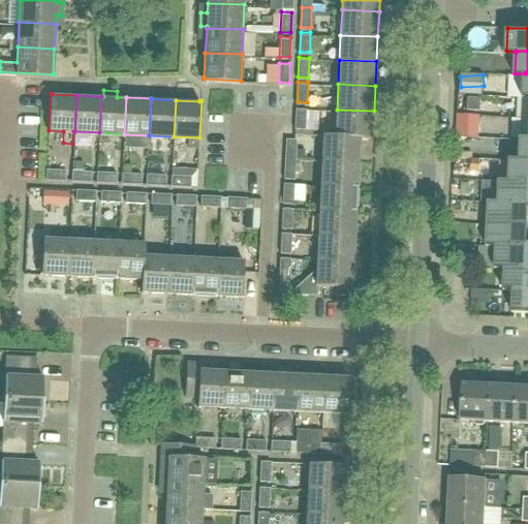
[(459,129),(480,129),(482,104),(459,104),(459,129)]
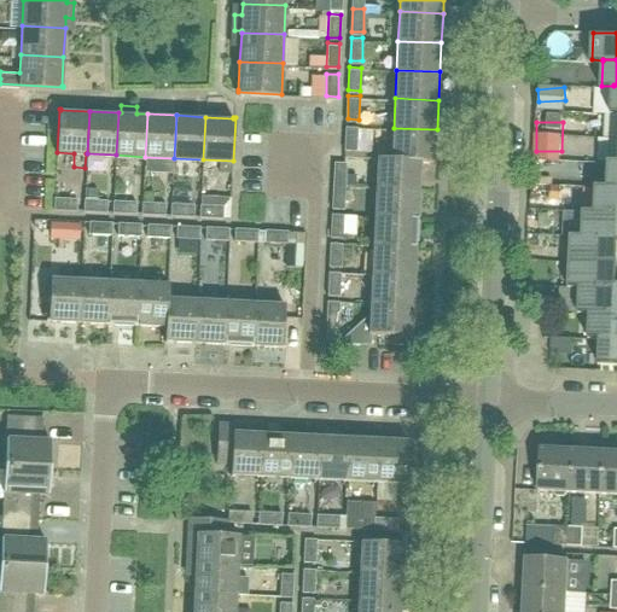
[(347,124),(345,147),(358,149),(359,124),(347,124)]
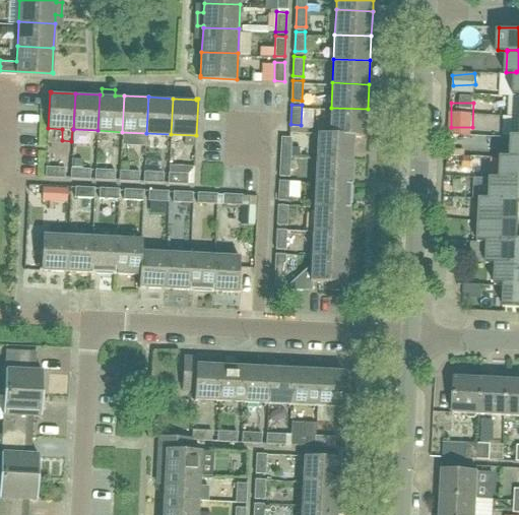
[(353,133),(366,134),(368,109),(331,108),(330,130),(330,131),(353,133)]
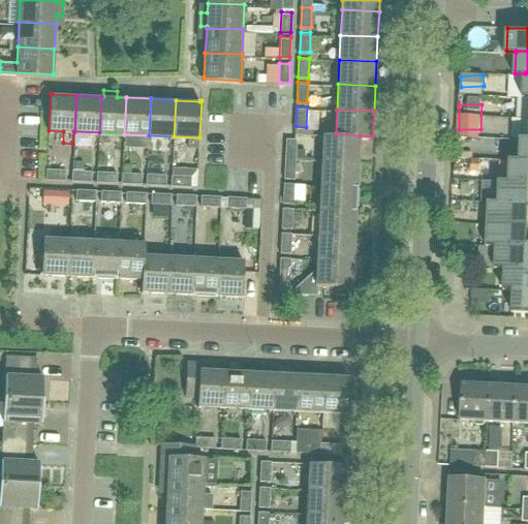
[(359,160),(360,135),(336,133),(336,132),(323,132),(321,158),(359,160)]
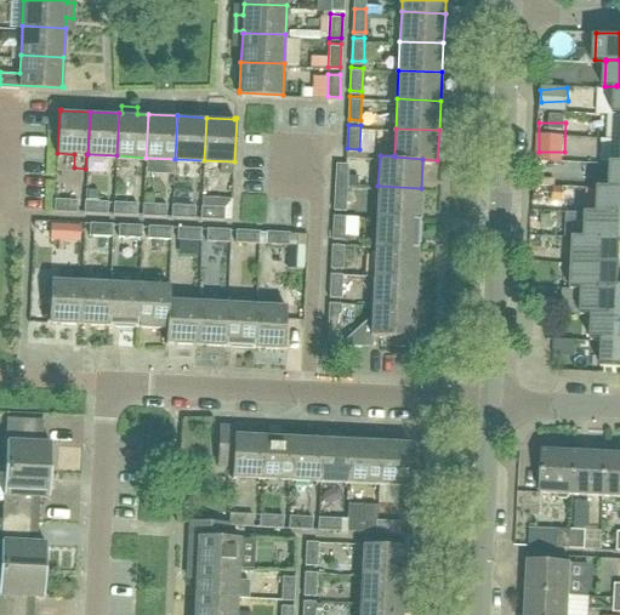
[(336,183),(348,184),(350,160),(337,160),(336,183)]
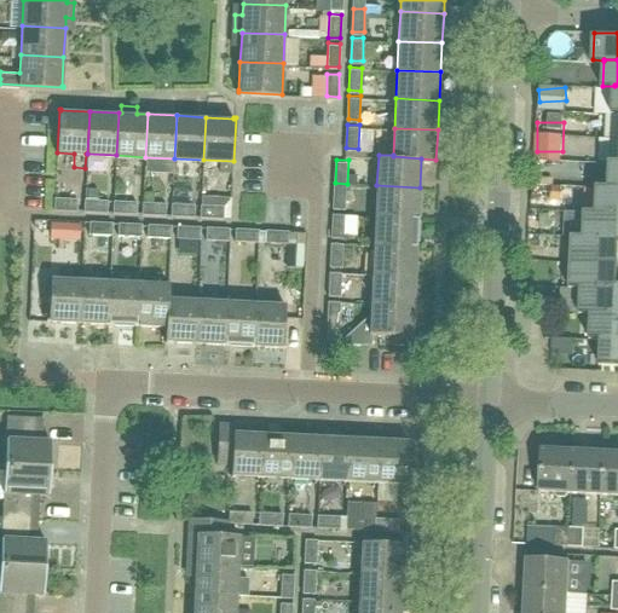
[(56,180),(55,208),(78,209),(78,197),(79,181),(56,180)]
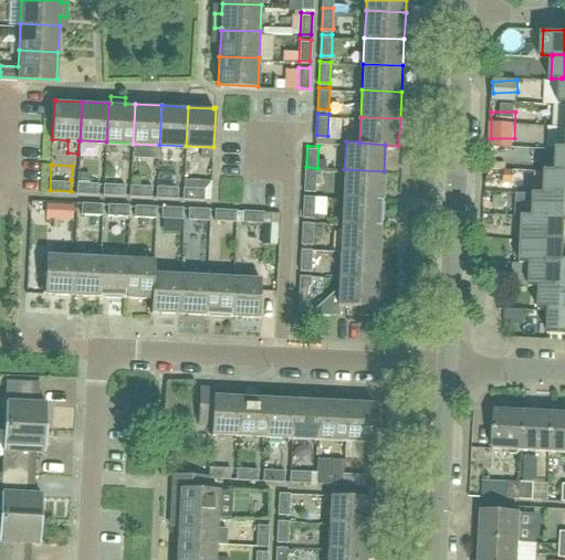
[(306,167),(305,189),(316,190),(317,168),(306,167)]
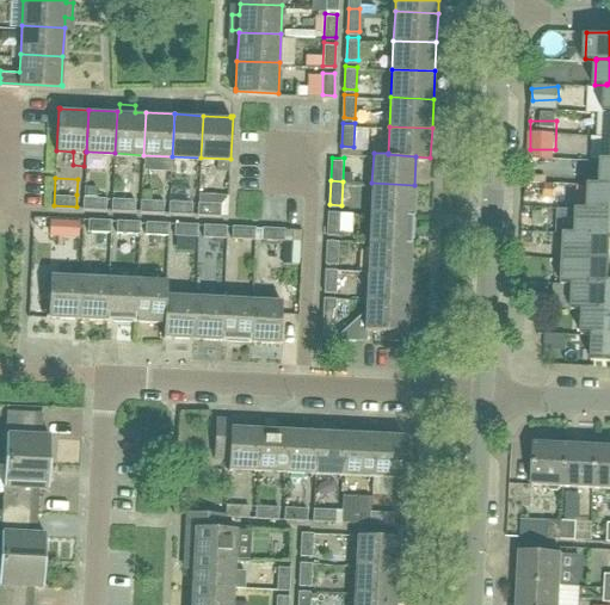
[(609,183),(602,184),(602,181),(590,181),(589,207),(589,208),(609,208),(609,183)]
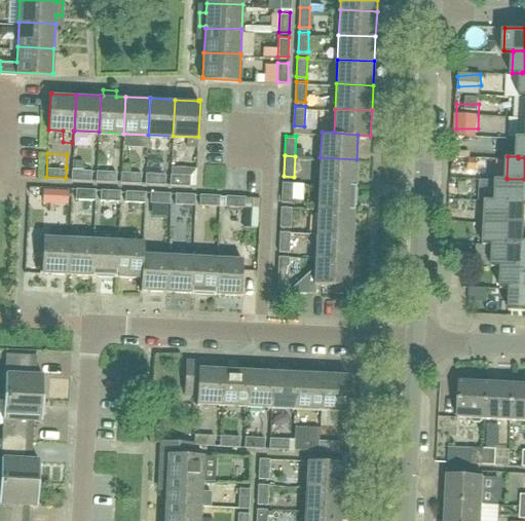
[(355,184),(357,159),(320,157),(319,183),(355,184)]
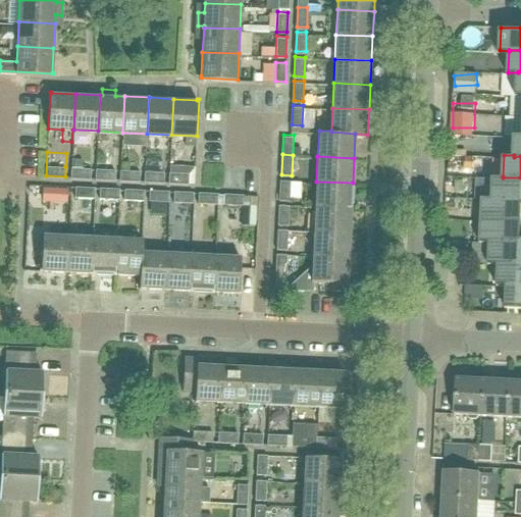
[(71,176),(91,177),(91,167),(71,166),(71,176)]
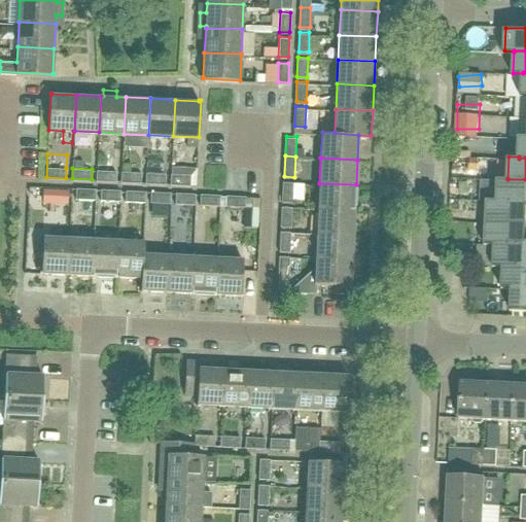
[(97,179),(116,180),(117,170),(97,169),(97,179)]
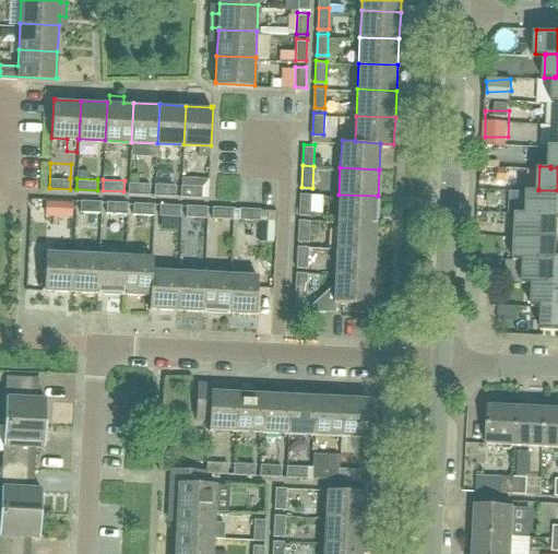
[(129,191),(150,192),(150,181),(129,180),(129,191)]
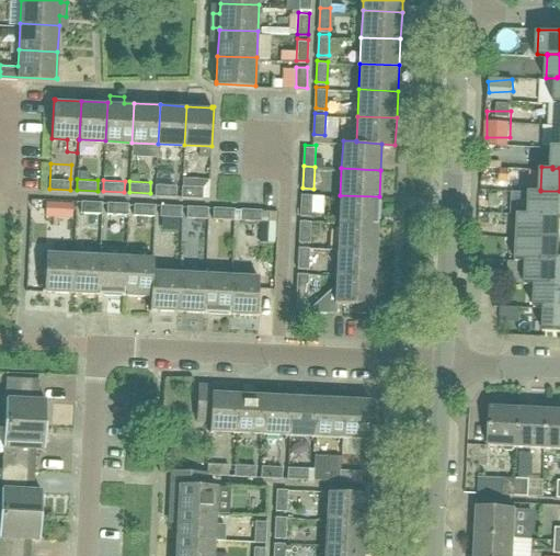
[(156,194),(176,194),(176,183),(156,182),(156,194)]
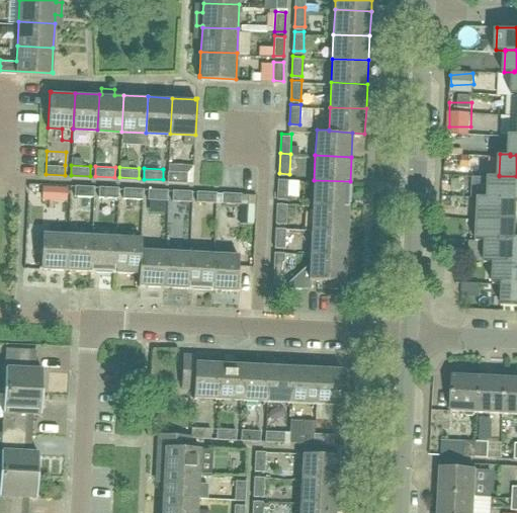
[(168,180),(187,181),(187,171),(168,170),(168,180)]
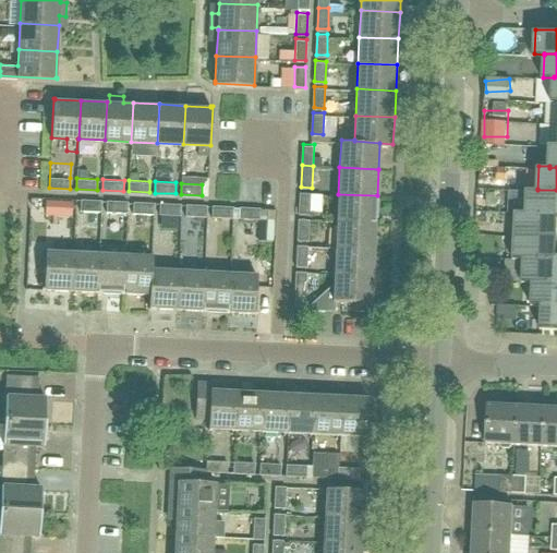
[(556,190),(537,190),(537,189),(528,188),(527,211),(527,212),(556,213),(556,190)]
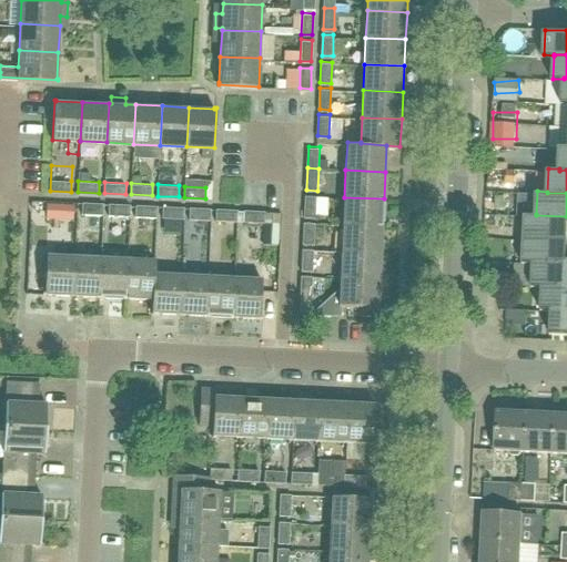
[(305,195),(305,217),(316,217),(317,195),(305,195)]
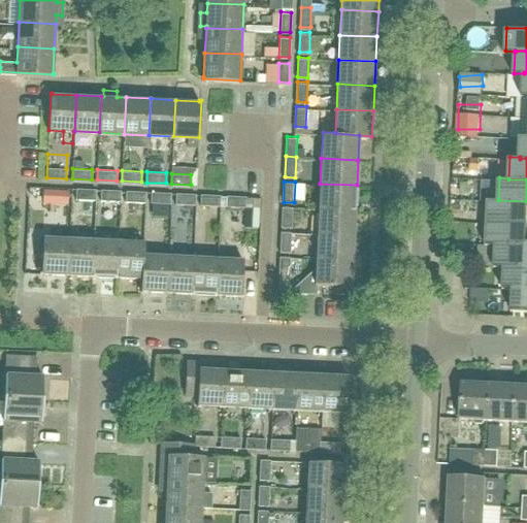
[(356,209),(357,185),(320,184),(319,208),(356,209)]
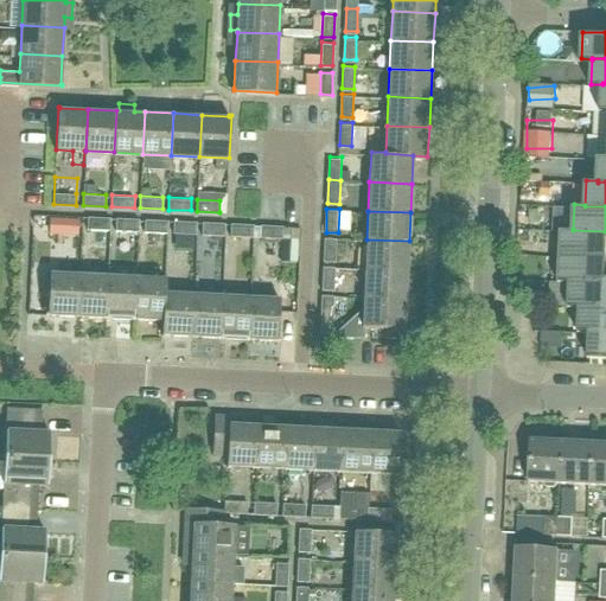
[(53,212),(53,213),(52,235),(81,237),(82,215),(53,212)]
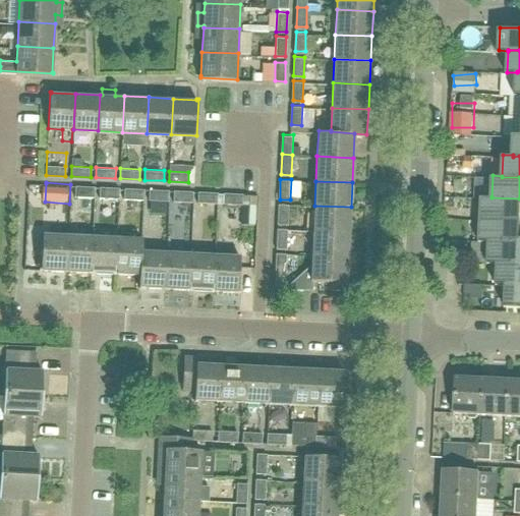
[(95,185),(75,184),(75,194),(95,195),(95,185)]
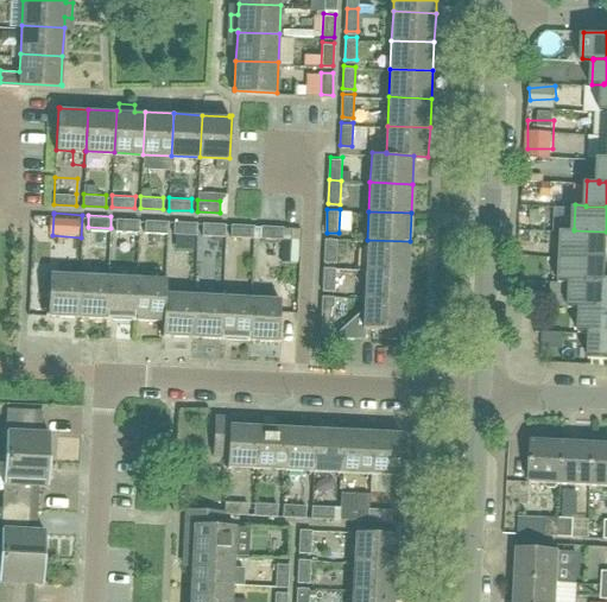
[(140,217),(117,216),(117,228),(139,229),(140,217)]
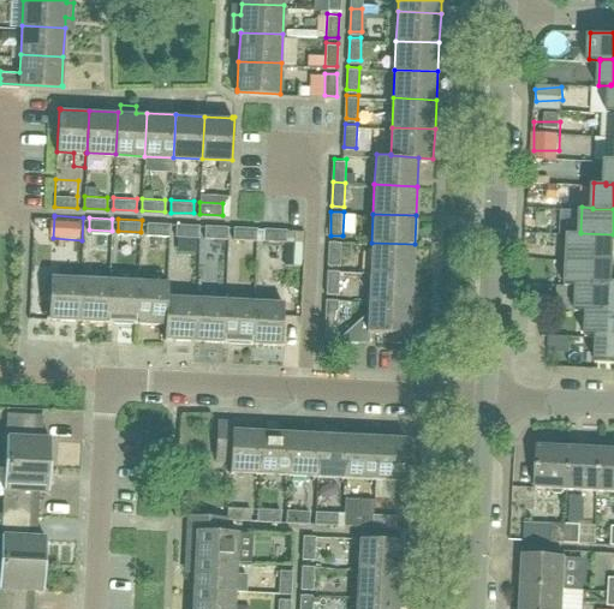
[(171,222),(148,221),(147,233),(170,234),(171,222)]
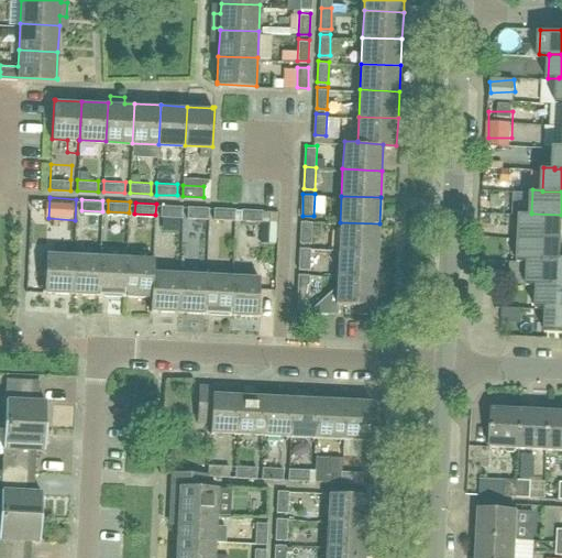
[(183,205),(162,204),(162,215),(183,216),(183,205)]
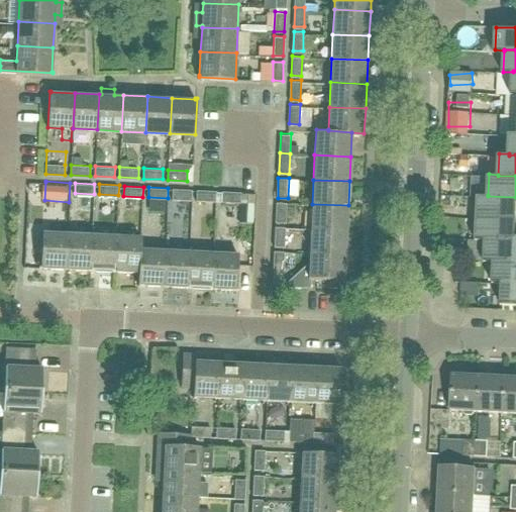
[(192,189),(173,188),(173,198),(192,200),(192,189)]
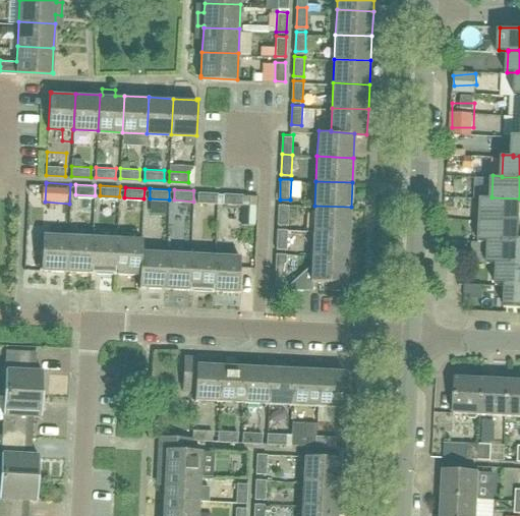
[(219,191),(198,190),(198,202),(218,202),(219,191)]
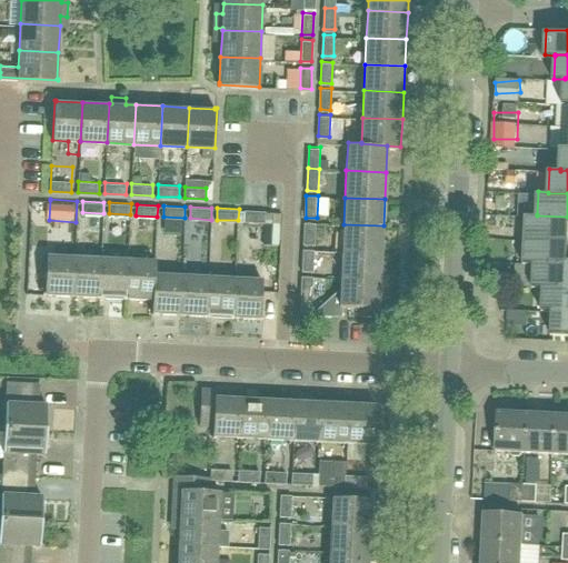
[(267,212),(267,211),(245,210),(245,221),(266,222),(265,243),(278,243),(280,212),(267,212)]
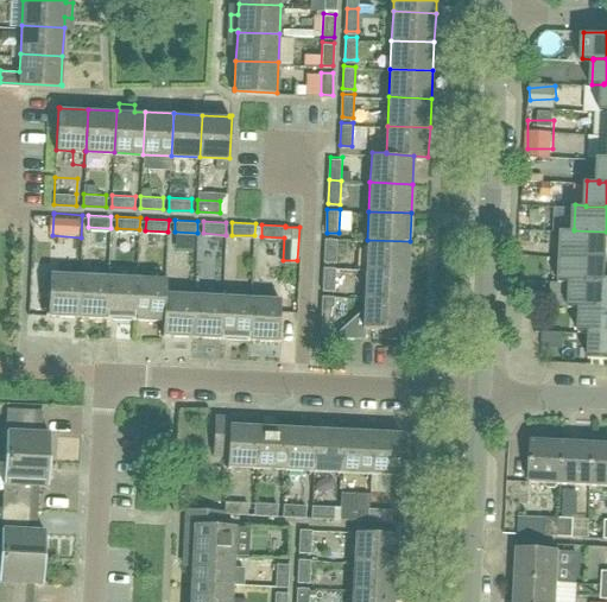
[(606,232),(574,230),(574,229),(563,229),(561,255),(606,257),(606,232)]
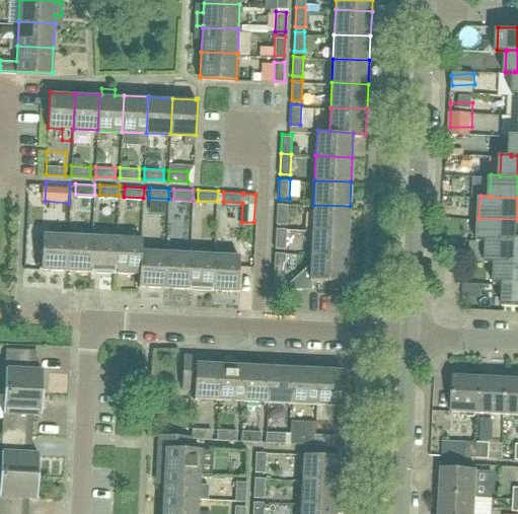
[(279,203),(277,223),(287,223),(288,204),(279,203)]
